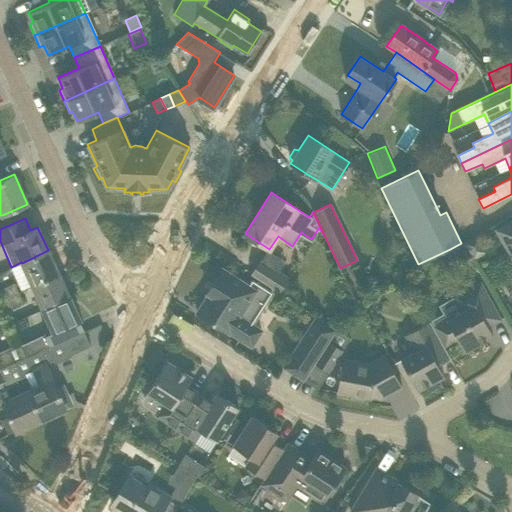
[(511,220),(496,229),(511,258),(511,220)]
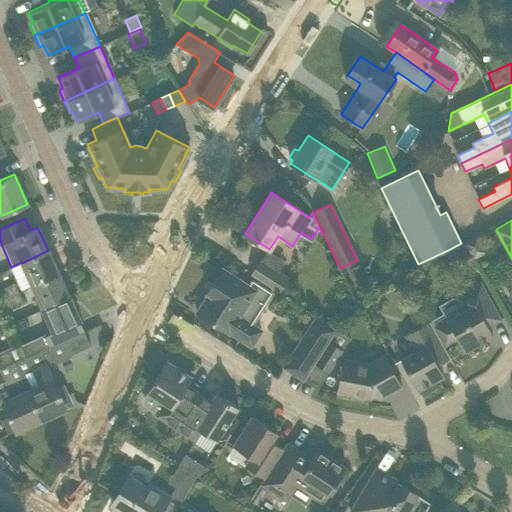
[(477,234),(473,236),(463,242),(471,257),(473,259),(486,253),(477,234)]
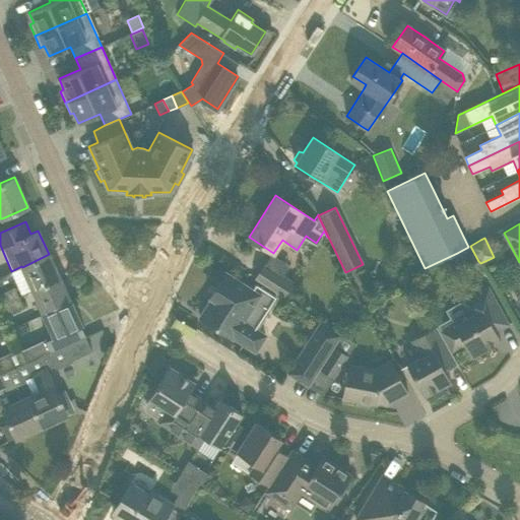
[(465,268),(478,261),(470,246),(468,247),(457,253),(465,268)]
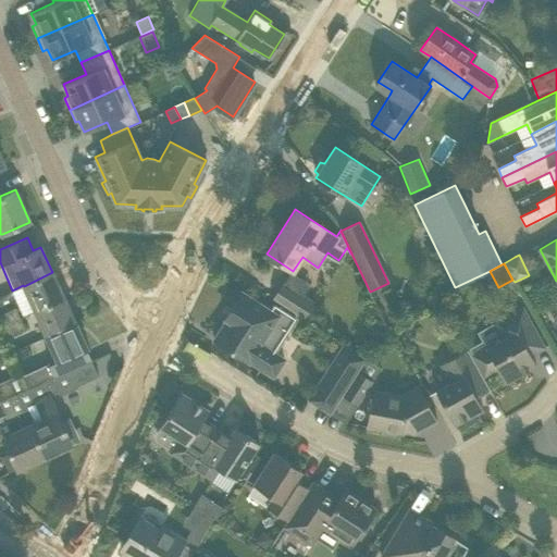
[(24,286),(35,311),(64,298),(52,272),(24,286)]
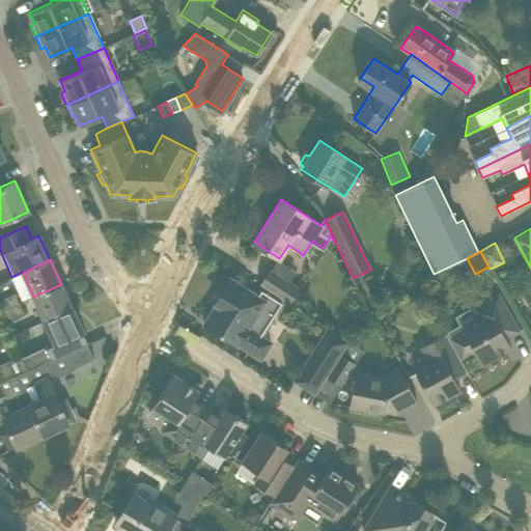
[(259,284),(289,304),(300,287),(270,268),(259,284)]
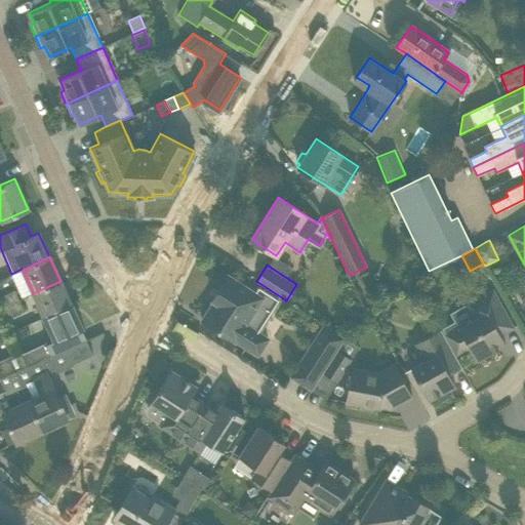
[(211,300),(213,301),(201,320),(234,340),(235,339),(257,355),(269,337),(259,331),(279,300),(258,286),(254,292),(228,275),(211,300)]
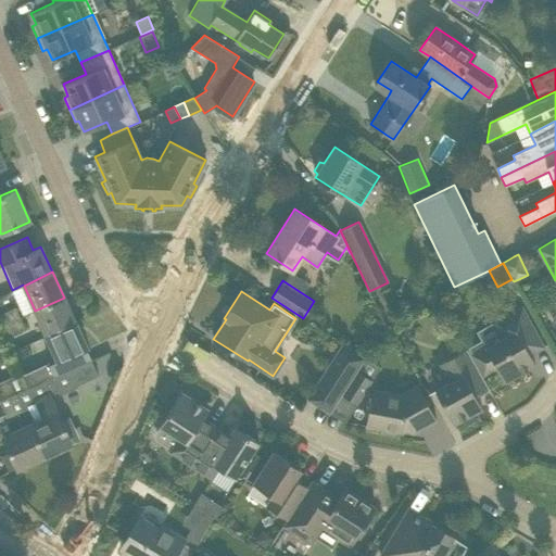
[(35,311),(47,336),(75,323),(64,298),(35,311)]
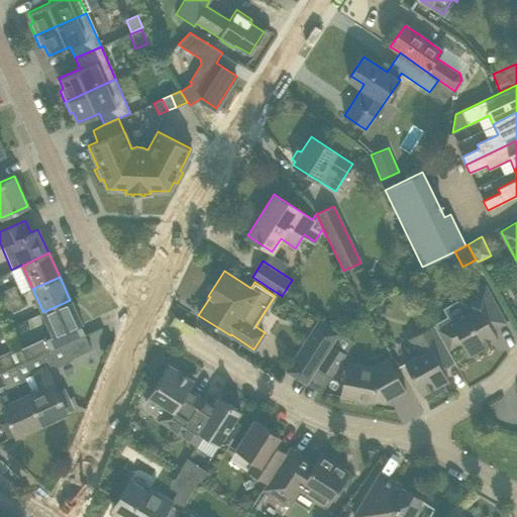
[(461,341),(470,355),(498,339),(492,330),(506,322),(485,284),(455,300),(463,314),(450,321),(438,327),(449,348),(461,341)]
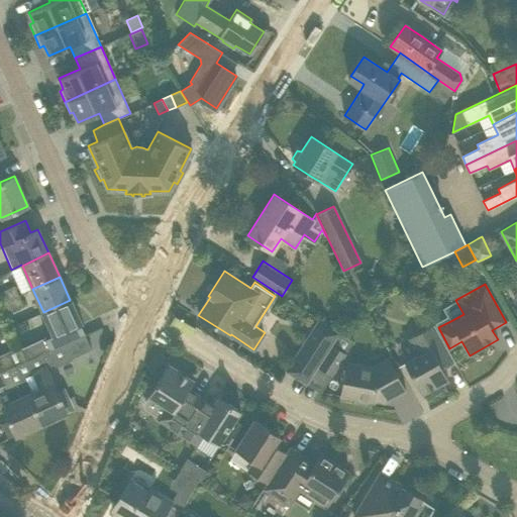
[(0,291),(0,302),(0,303),(18,295),(14,286),(0,291)]
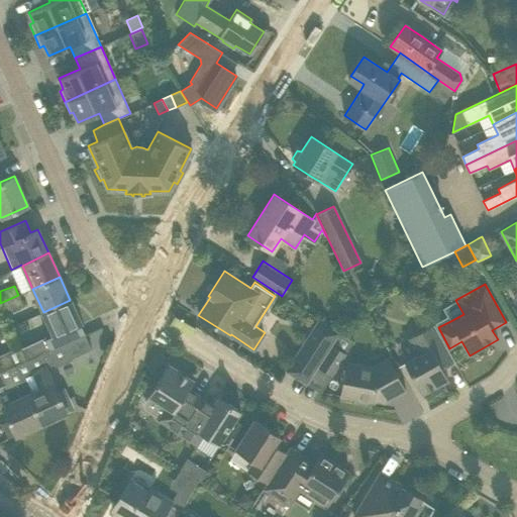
[(18,295),(0,303),(4,312),(22,304),(18,295)]
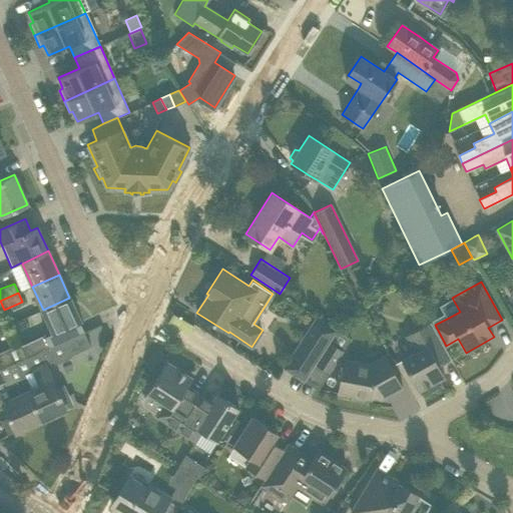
[(69,298),(43,310),(53,333),(80,321),(69,298)]
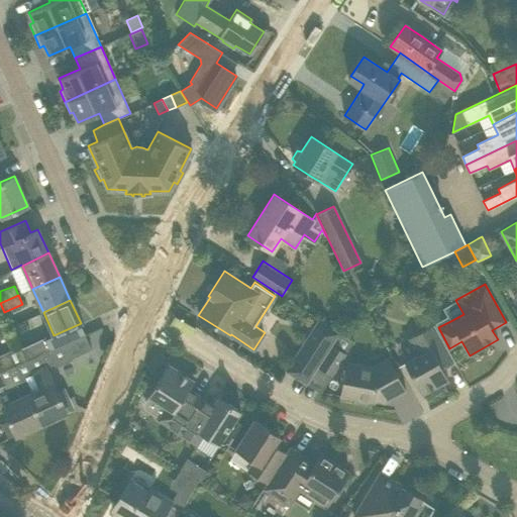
[(317,368),(332,345),(331,344),(339,332),(317,319),(284,371),(306,385),(317,368)]
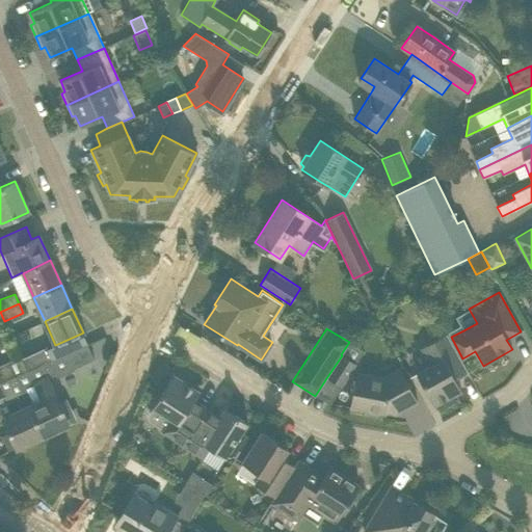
[(418,349),(427,366),(415,372),(433,406),(461,391),(454,379),(468,372),(446,334),(418,349)]
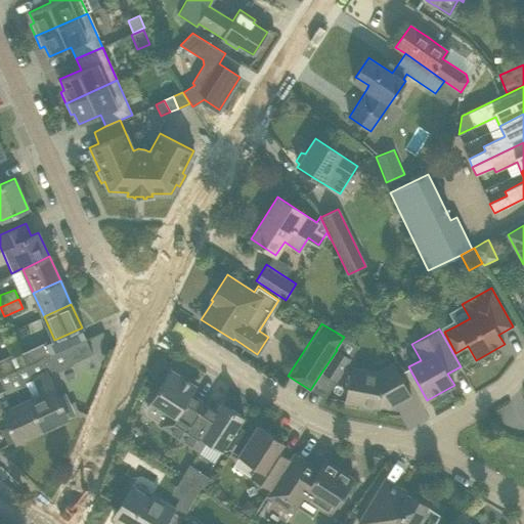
[(28,365),(14,370),(41,430),(68,418),(67,417),(71,416),(61,394),(57,396),(46,370),(72,358),(67,347),(51,354),(52,354),(28,365)]
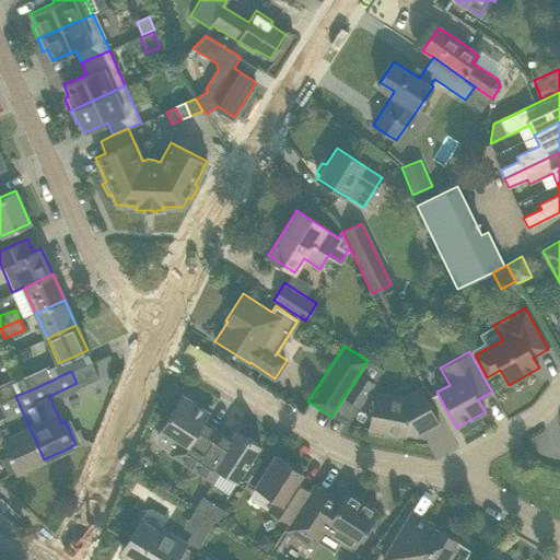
[(0,404),(15,396),(30,391),(23,377),(22,374),(0,383),(0,404)]
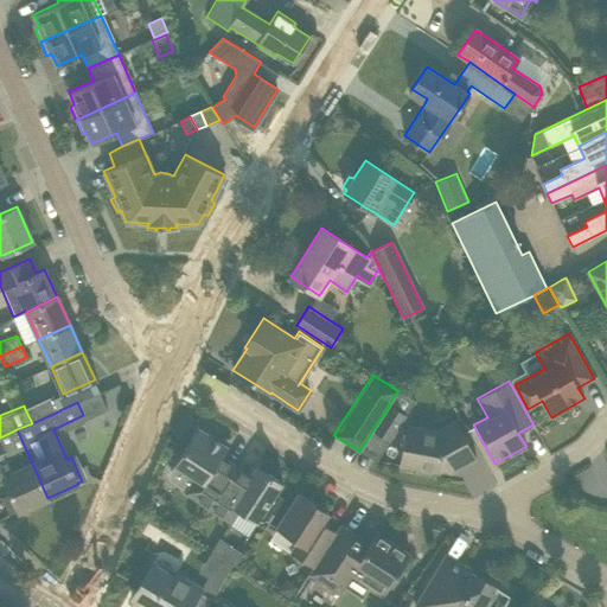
[(406,415),(390,406),(372,432),(389,442),(406,415)]
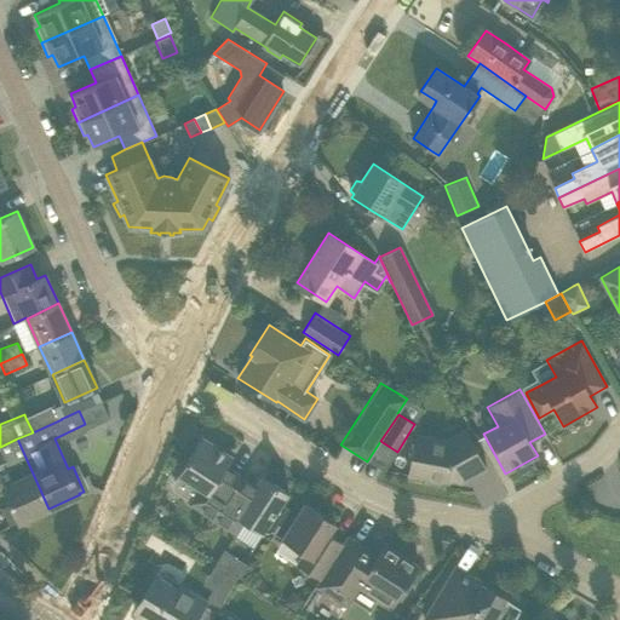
[(408,475),(449,483),(449,481),(457,483),(457,480),(464,476),(466,480),(487,469),(464,429),(446,438),(415,432),(408,475)]
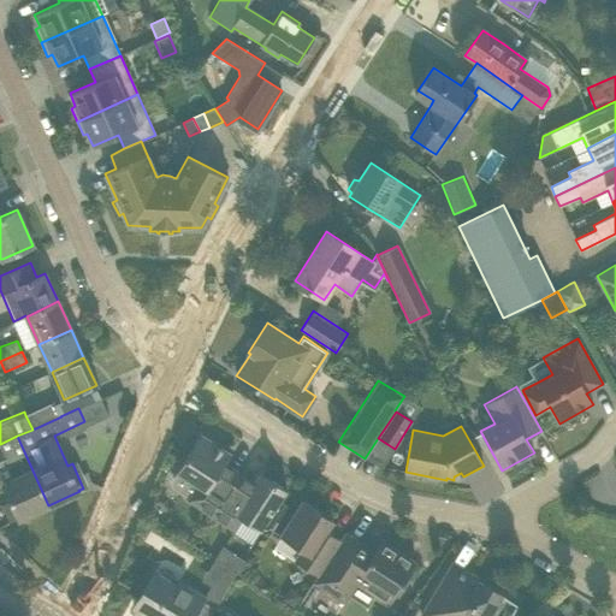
[(190,499),(213,514),(240,475),(224,465),(231,454),(201,434),(177,472),(199,486),(190,499)]
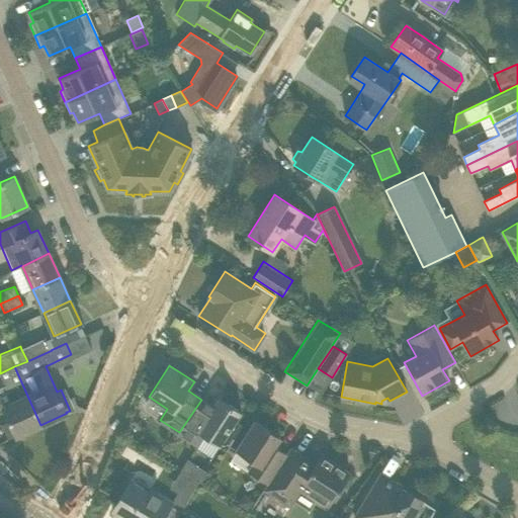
[(0,373),(0,387),(5,385),(12,402),(2,407),(16,436),(40,425),(14,366),(0,373)]
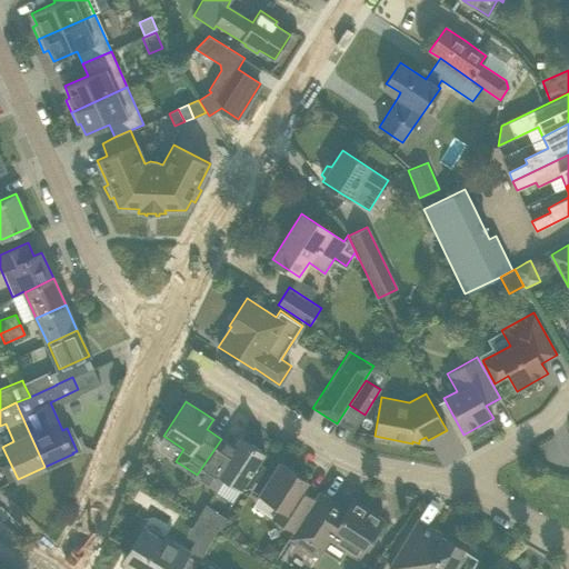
[(221,439),(197,475),(197,476),(218,489),(223,480),(240,490),(265,452),(240,437),(233,447),(221,439)]
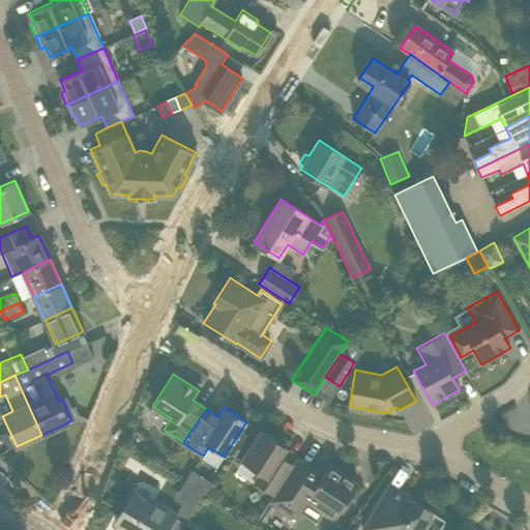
[(252,481),(272,495),(272,496),(292,464),(281,457),(287,447),(260,431),(240,462),(258,472),(252,481)]
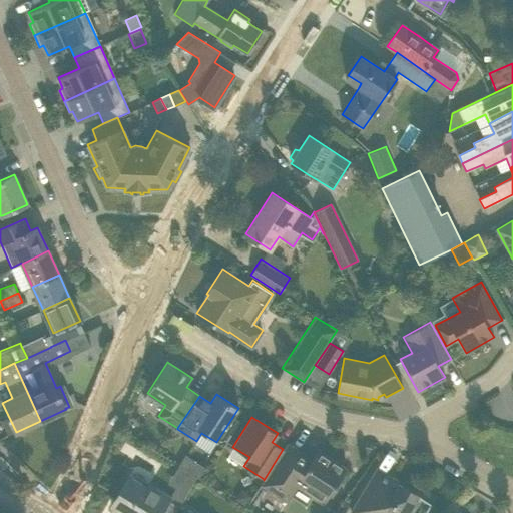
[(264,479),(260,486),(287,503),(297,488),(323,505),(329,496),(331,497),(340,484),(337,482),(346,468),(319,450),(313,459),(288,443),(284,450),(283,449),(264,480),(264,479)]
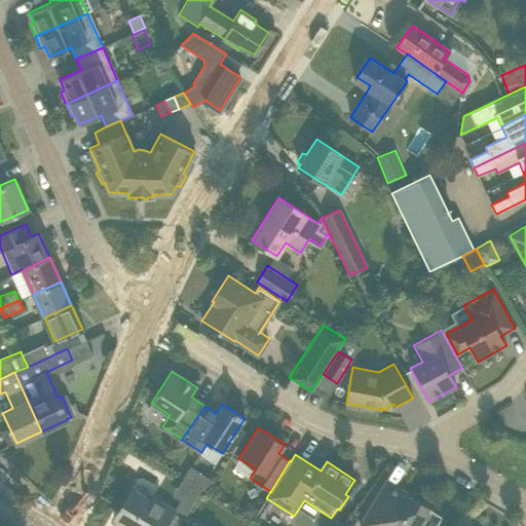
[(184,478),(174,496),(191,506),(201,489),(184,478)]
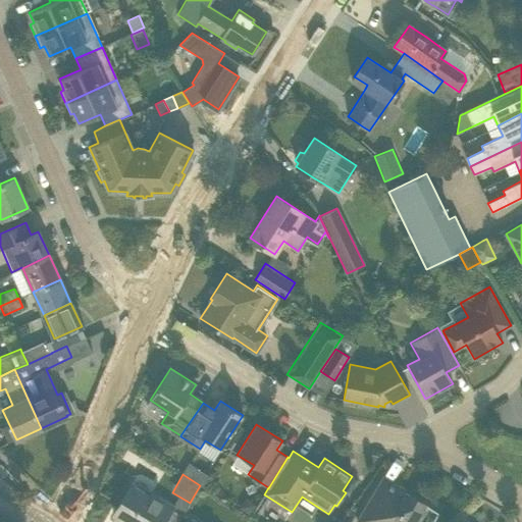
[(404,492),(405,489),(383,476),(373,493),(356,521),(357,521),(415,521),(416,521),(418,521),(419,521),(426,510),(424,509),(426,506),(404,492)]
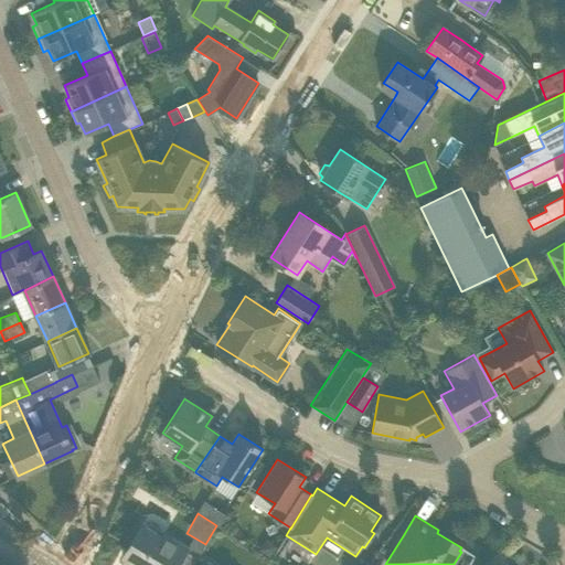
[(121,557),(135,564),(192,564),(196,557),(187,552),(188,548),(164,534),(162,537),(141,525),(121,557)]
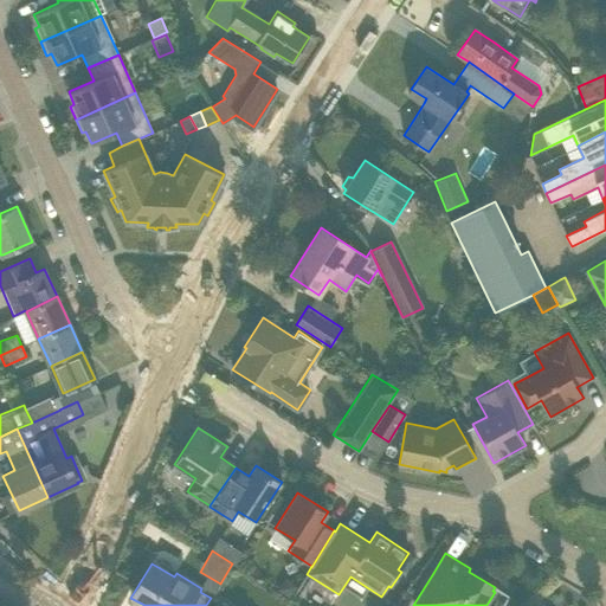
[(277,590),(289,597),(296,585),(285,578),(277,590)]
